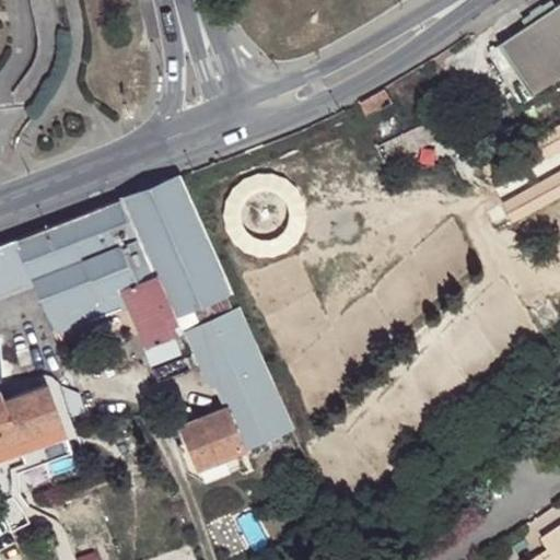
[(549,0),(523,18),(527,25),(557,6),(553,0),(549,0)]
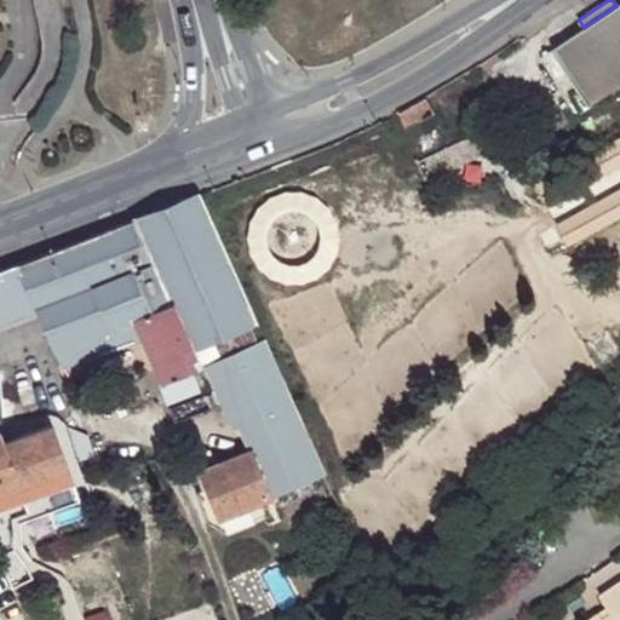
[(584,28),(554,49),(592,105),(619,86),(619,3),(616,6),(584,28)]
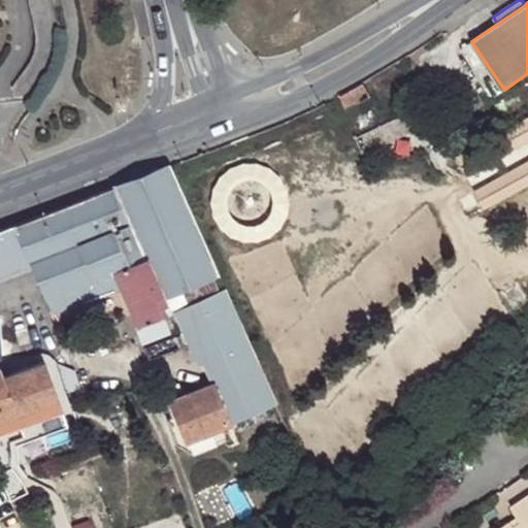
[(527,113),(458,155),(468,173),(527,138),(527,113)]
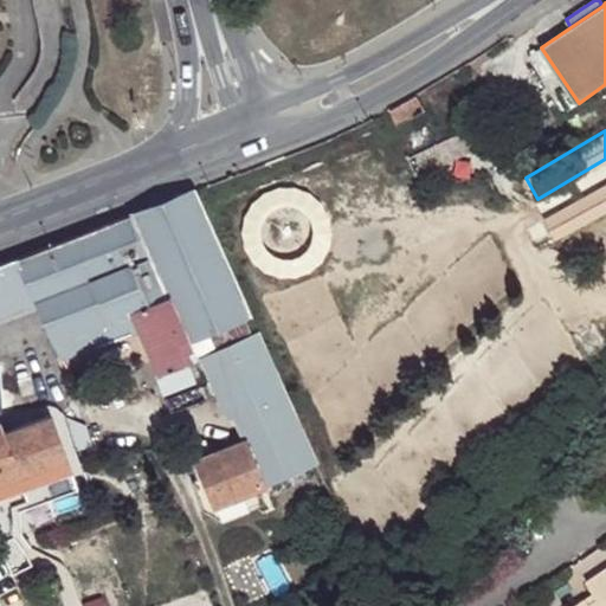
[(322,165),(274,184),(279,201),(329,182),(322,165)]
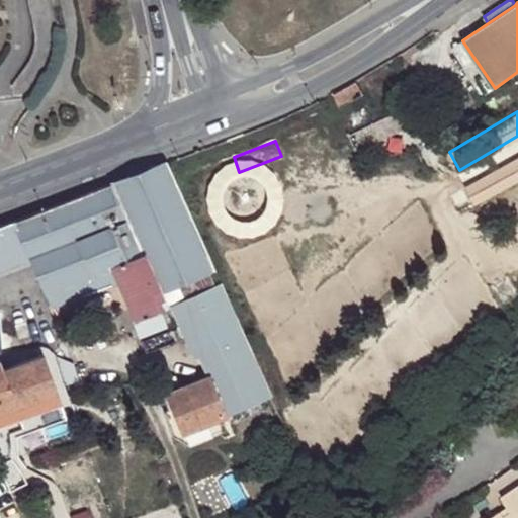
[(517,155),(466,185),(477,203),(517,179),(517,155)]
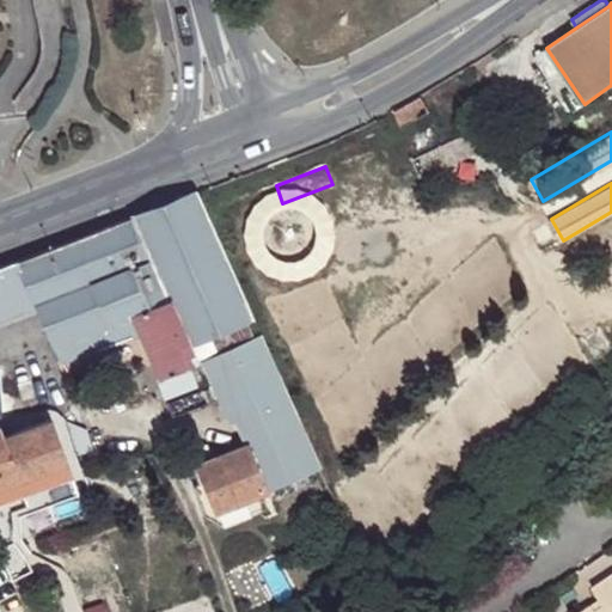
[(37,303),(54,343),(169,300),(185,342),(252,316),(225,255),(197,191),(19,261),(37,303)]
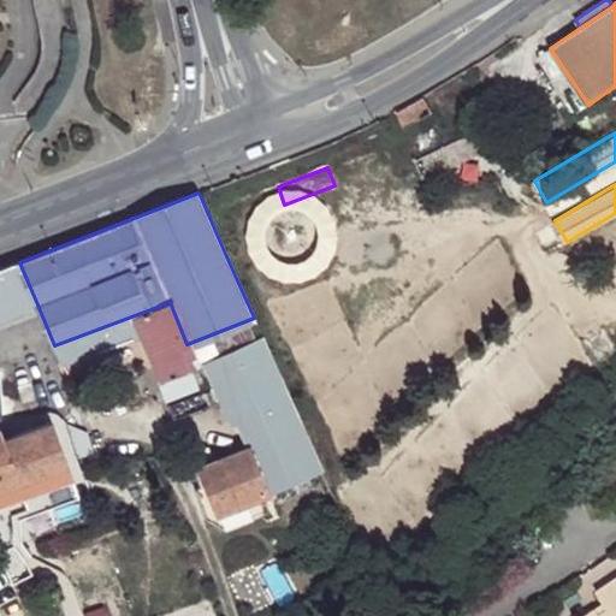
[(0,268),(0,319),(37,304),(19,262),(0,268)]
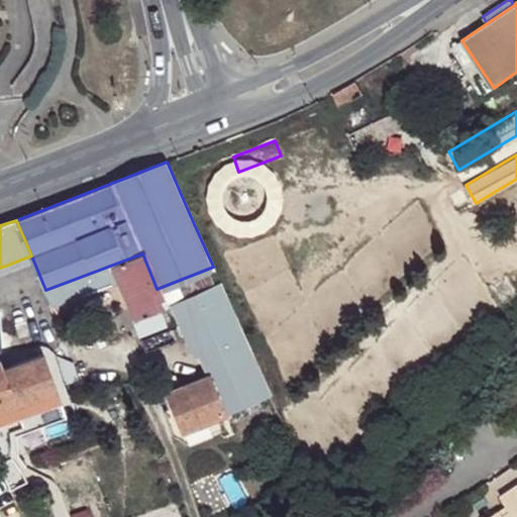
[(45,290),(50,304),(118,281),(133,319),(166,306),(157,289),(142,253),(45,290)]
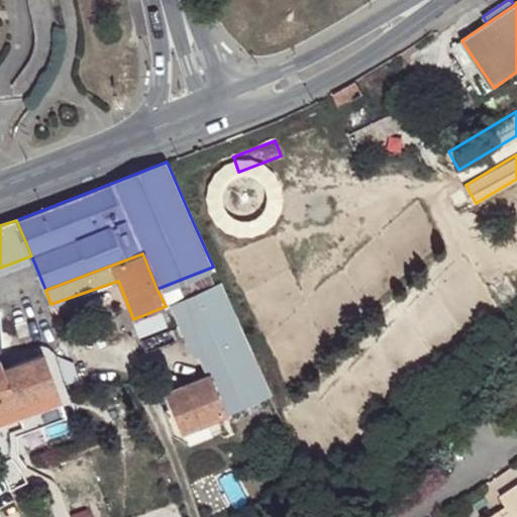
[(171,304),(221,286),(213,267),(157,289),(166,306),(171,304)]
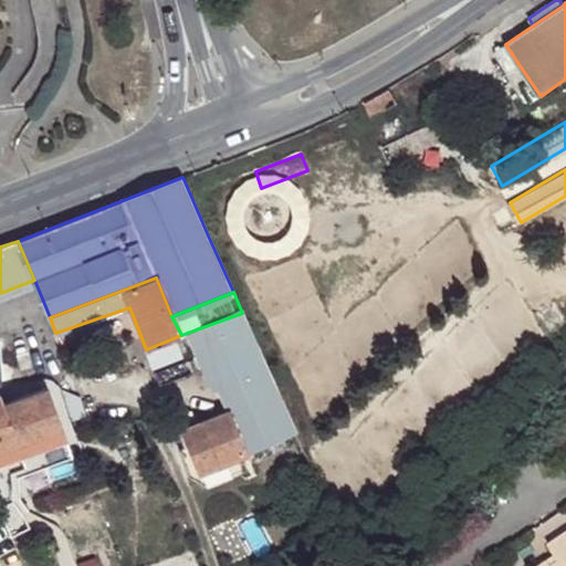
[(192,345),(247,322),(243,315),(189,338),(192,345)]
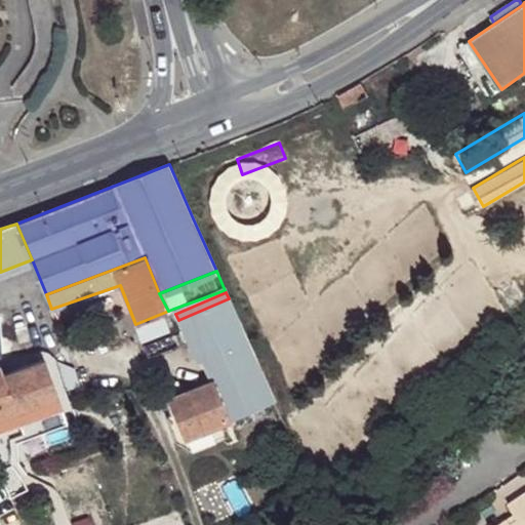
[(248,340),(229,298),(178,320),(197,363),(205,359),(248,340)]
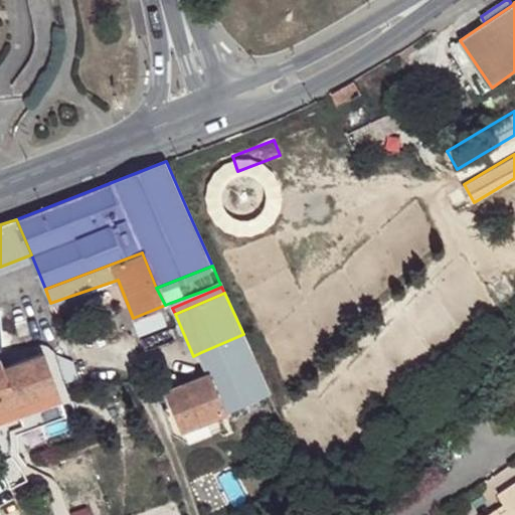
[(243,334),(201,352),(209,373),(224,411),(263,395),(262,393),(269,390),(243,334)]
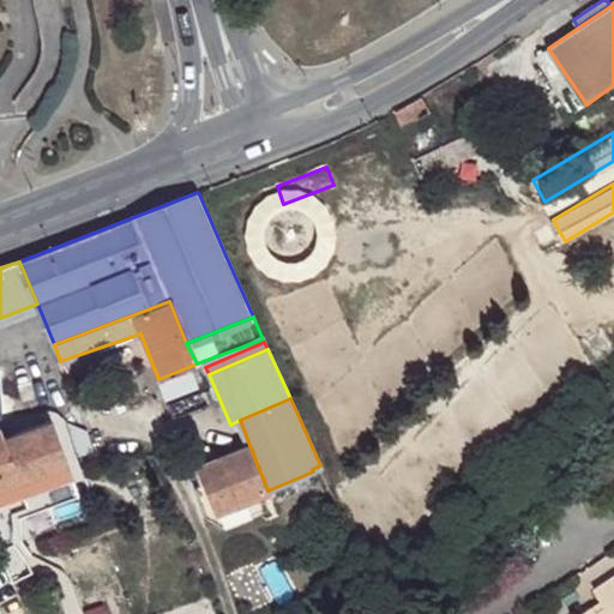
[(0,548),(16,545),(10,487),(68,465),(52,420),(4,438),(0,428),(0,548)]
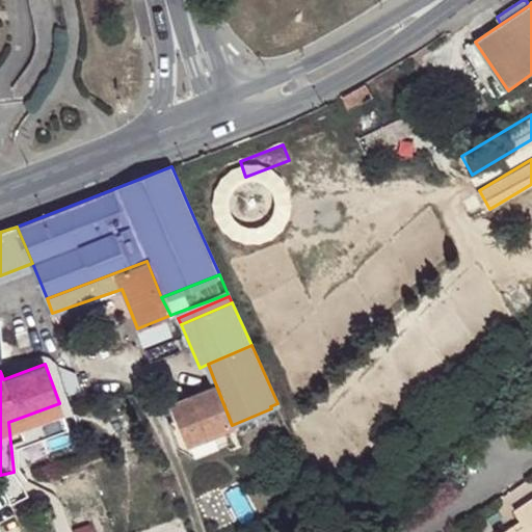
[(230,427),(233,427),(232,425),(216,386),(173,403),(179,418),(169,422),(180,448),(230,427)]
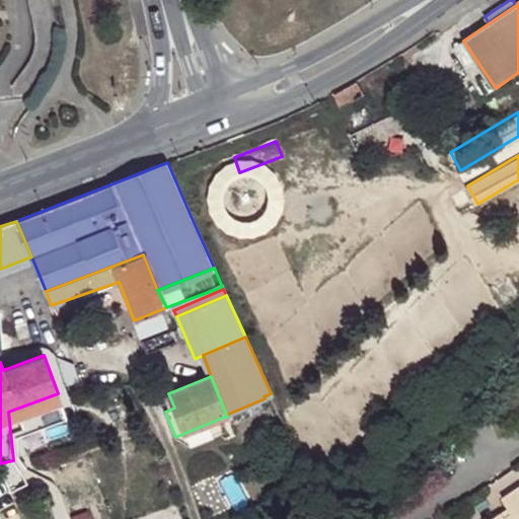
[(224,417),(175,437),(190,446),(229,430),(224,417)]
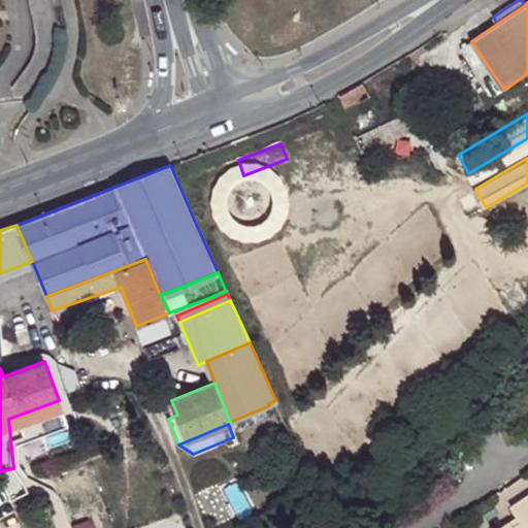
[(299,453),(295,456),(306,481),(311,479),(299,453)]
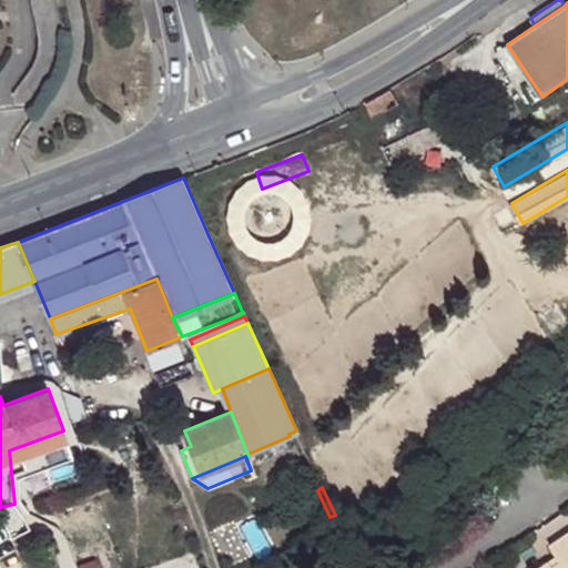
[(277,508),(267,515),(273,523),(282,516),(277,508)]
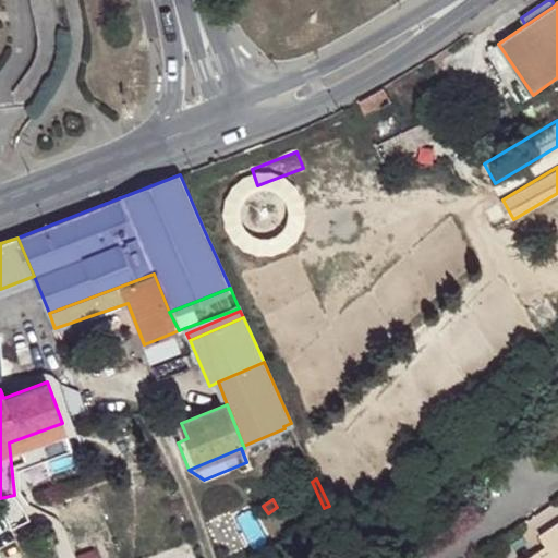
[(529,557),(557,557),(557,523),(540,536),(547,547),(549,552),(543,557),(540,552),(529,557)]
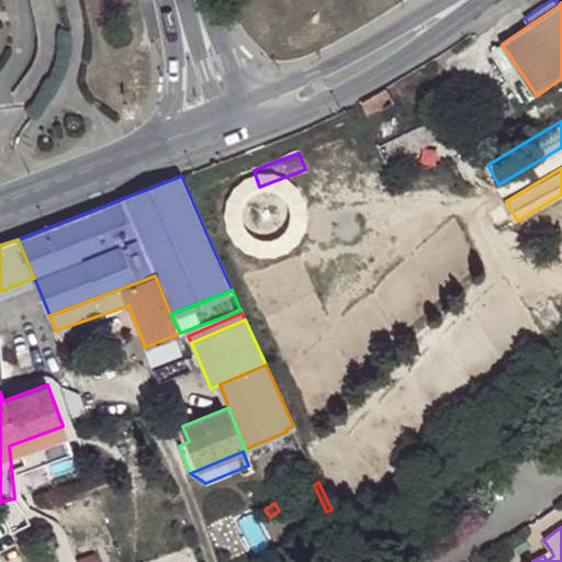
[(551,551),(543,555),(547,561),(553,555),(551,551)]
